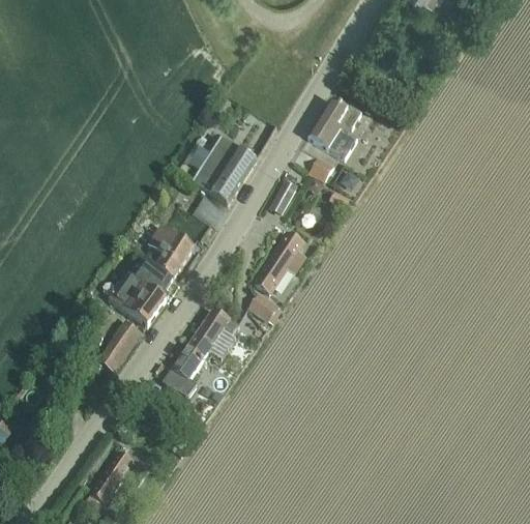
[(307,137),(327,149),(328,148),(345,158),(357,138),(352,134),(352,135),(349,133),(361,112),(349,105),(347,109),(330,98),(307,137)]
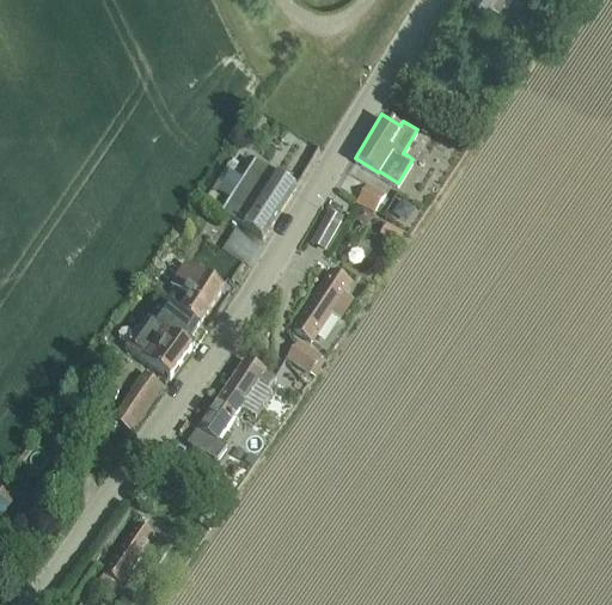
[(225,207),(222,211),(262,236),(294,184),(255,159),(236,190),(224,183),(214,200),(225,207)]
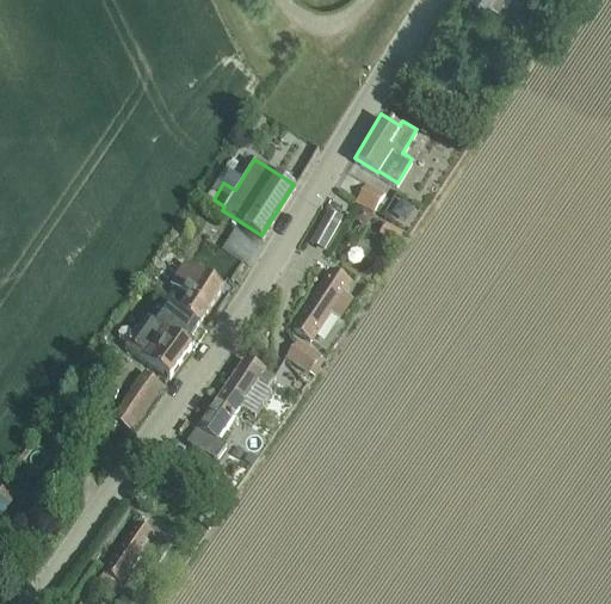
[(355,196),(374,208),(384,191),(365,179),(355,196)]
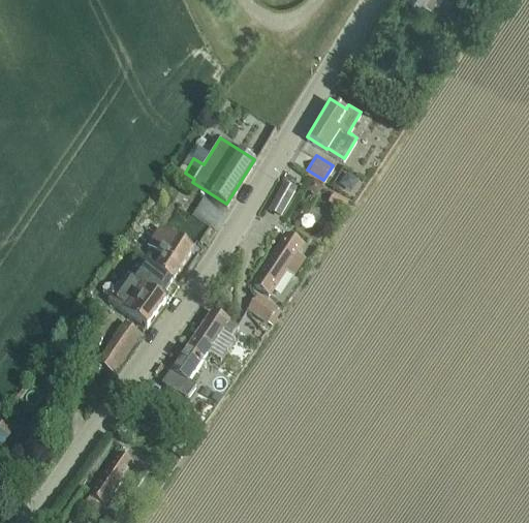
[(360,186),(364,170),(348,166),(345,183),(360,186)]
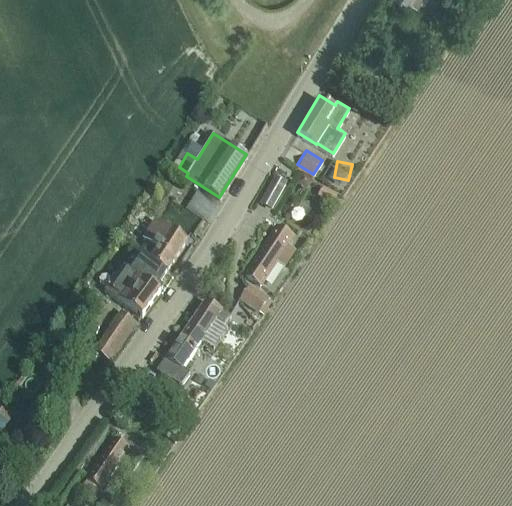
[(286,180),(274,173),(259,200),(271,207),(286,180)]
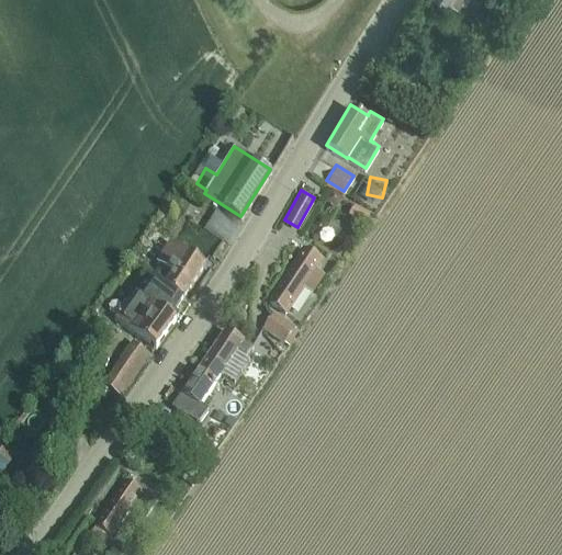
[(194,192),(188,202),(209,214),(214,205),(194,192)]
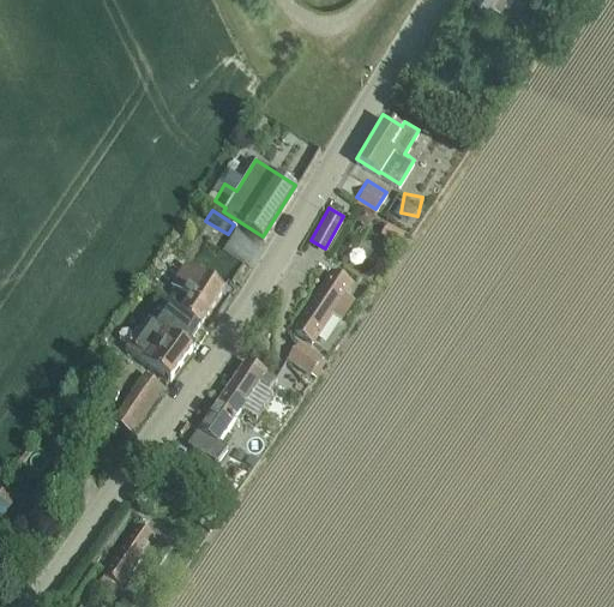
[(387,222),(381,233),(398,242),(404,232),(387,222)]
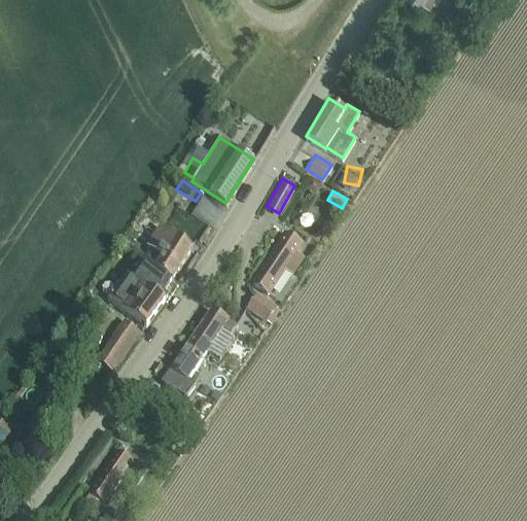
[(147,258),(170,276),(192,244),(160,221),(146,241),(149,243),(146,247),(149,249),(145,256),(147,258)]
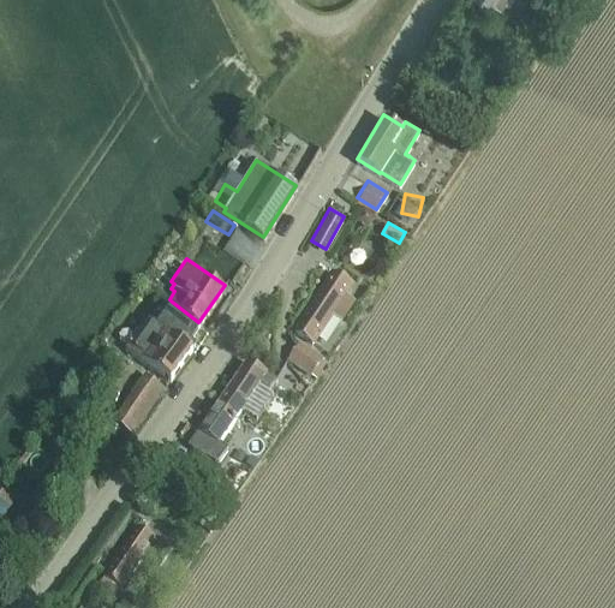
[(340,316),(353,297),(344,291),(351,281),(332,268),(293,325),(312,338),(332,310),(340,316)]
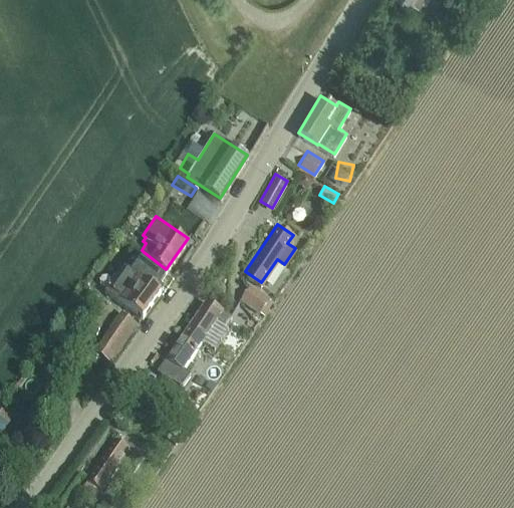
[(158,281),(166,269),(144,252),(132,269),(124,263),(105,290),(143,316),(161,290),(159,288),(162,284),(158,281)]
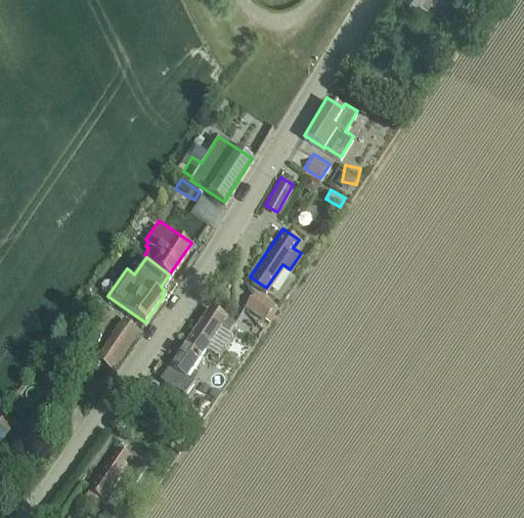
[(255,290),(246,303),(264,315),(265,314),(270,318),(278,306),(255,290)]
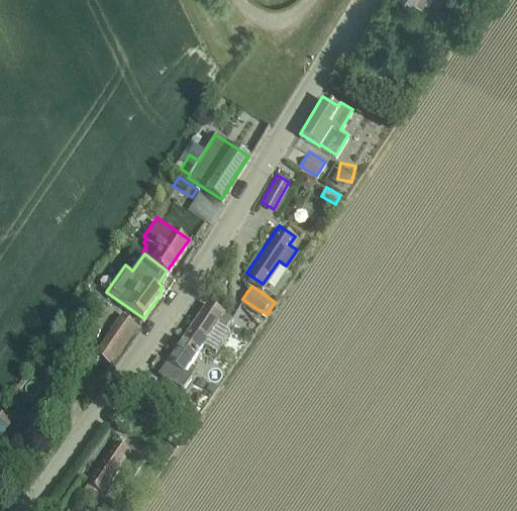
[(206,301),(167,359),(159,353),(152,362),(162,369),(159,374),(183,390),(192,377),(184,371),(206,337),(207,338),(217,323),(224,327),(231,318),(206,301)]
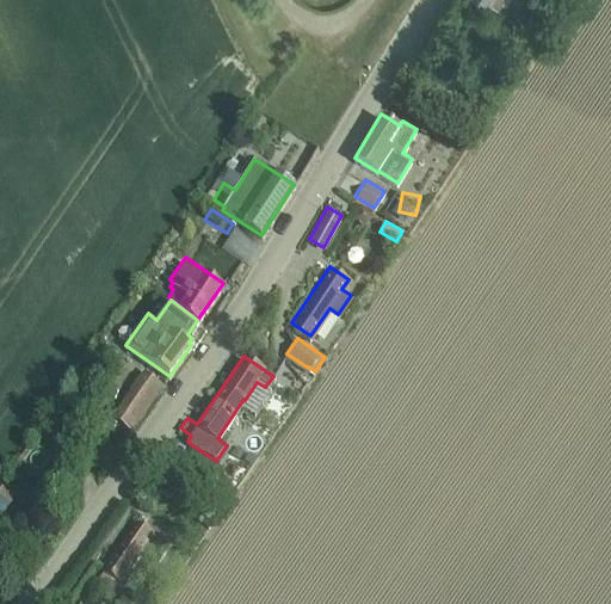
[(112,411),(133,426),(164,381),(143,367),(112,411)]
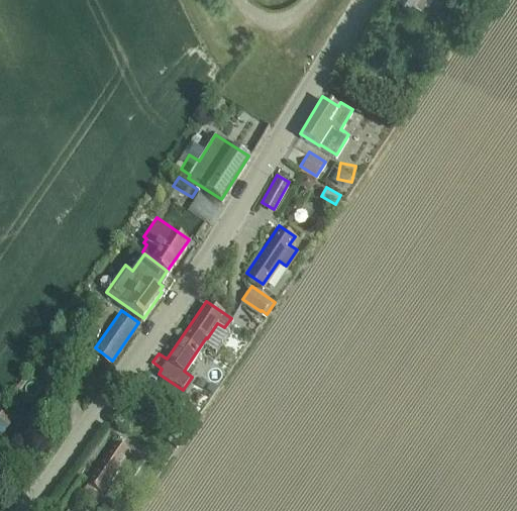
[(0,434),(9,423),(8,422),(13,415),(2,407),(0,410),(0,434)]
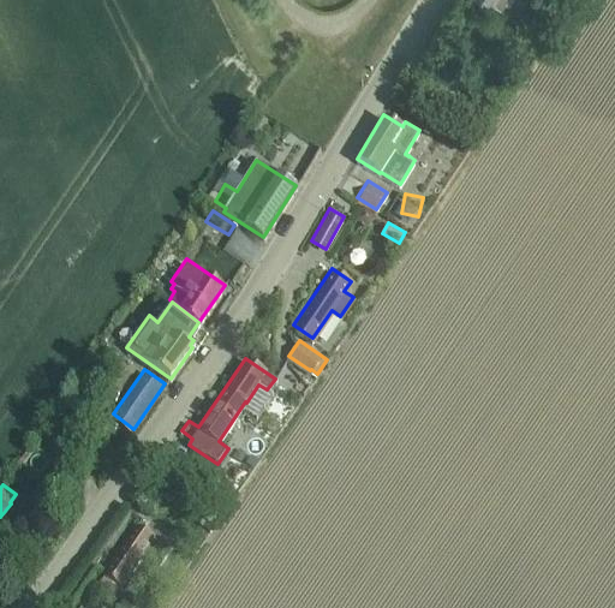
[(136,522),(101,571),(120,584),(142,553),(159,564),(177,540),(142,514),(137,522),(136,522)]
